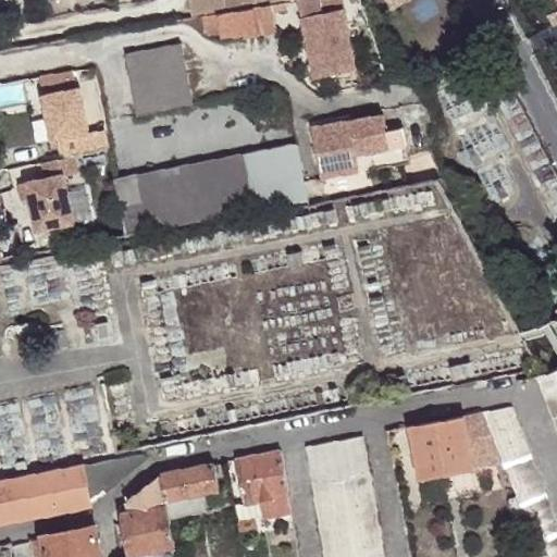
[(188,0),(190,13),(264,0),(188,0)]
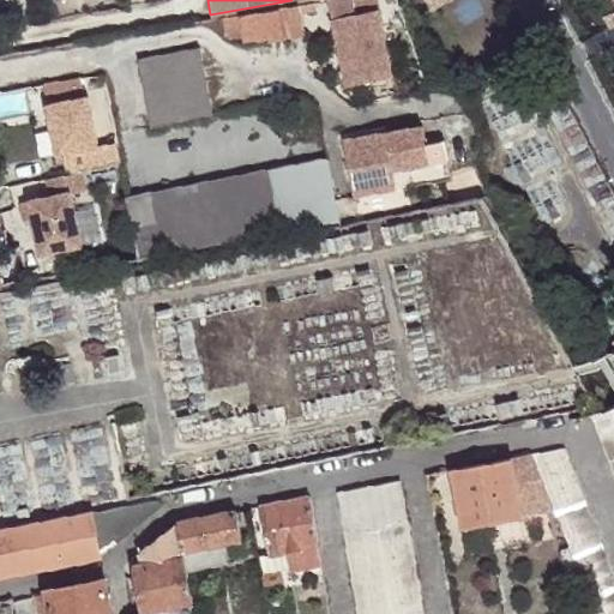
[(377,0),(327,0),(342,84),(390,74),(377,0)]
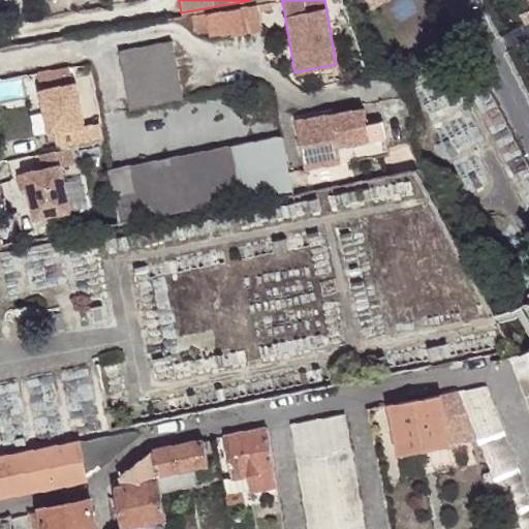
[(390,0),(366,0),(371,10),(390,0)]
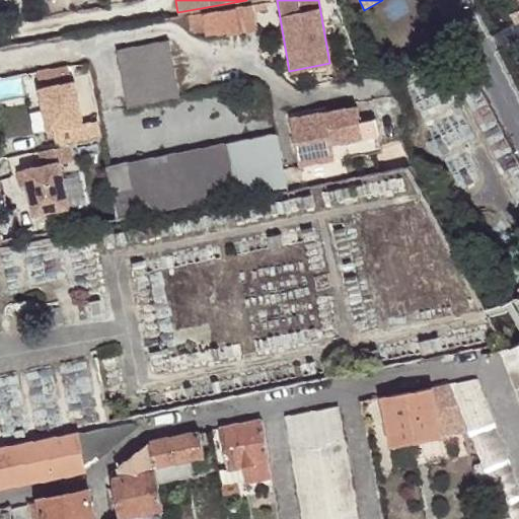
[(244,3),(235,5),(221,7),(201,10),(204,28),(204,31),(224,28),(225,31),(256,25),(254,17),(251,2),(244,3)]
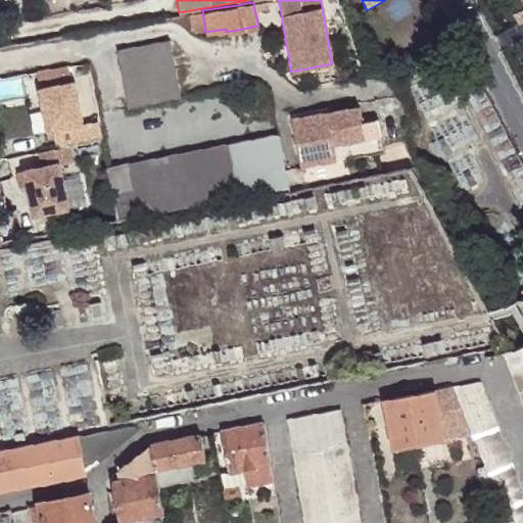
[(202,10),(188,13),(190,31),(205,29),(202,10)]
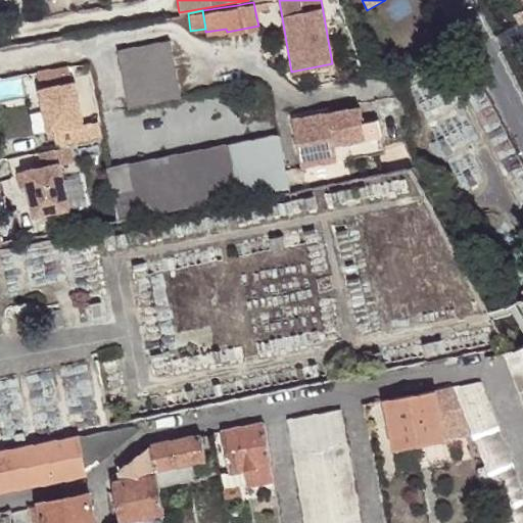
[(155,100),(182,93),(179,80),(176,65),(173,51),(169,38),(142,43),(117,49),(121,62),(124,77),(127,91),(130,105),(155,100)]
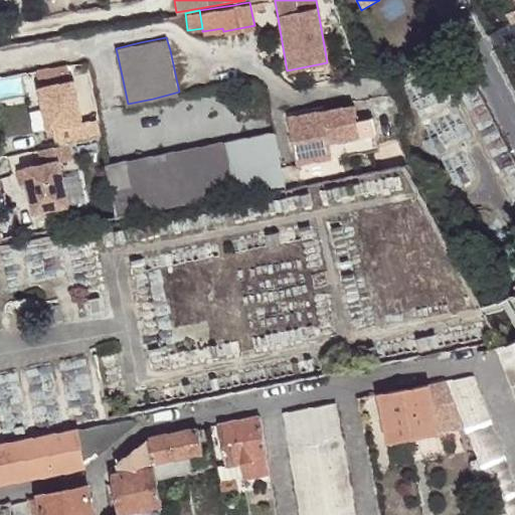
[(27,72),(20,74),(21,82),(28,80),(27,72)]
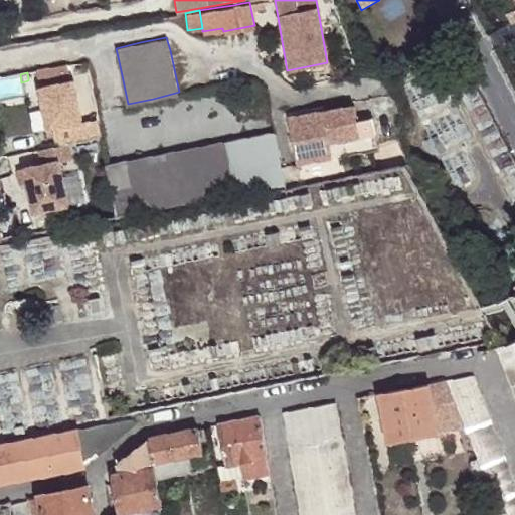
[(72,79),(38,88),(47,130),(52,129),(55,147),(68,144),(101,137),(98,119),(81,122),(72,79)]
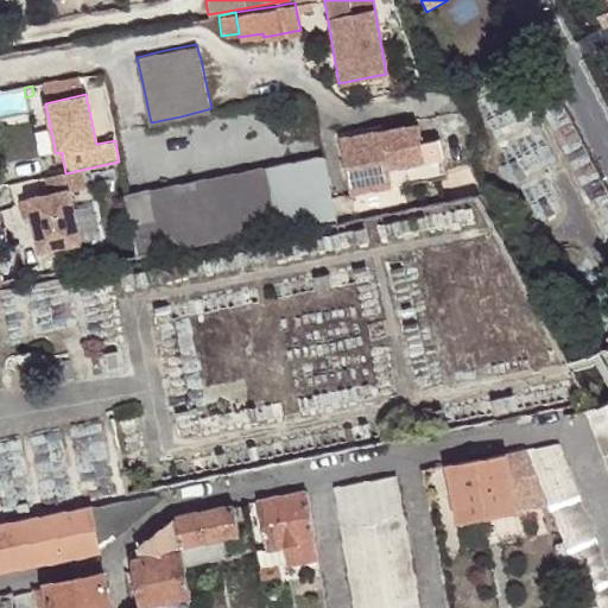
[(348,184),(444,164),(437,126),(420,130),(416,113),(380,119),(380,113),(349,120),(350,126),(337,128),(348,184)]
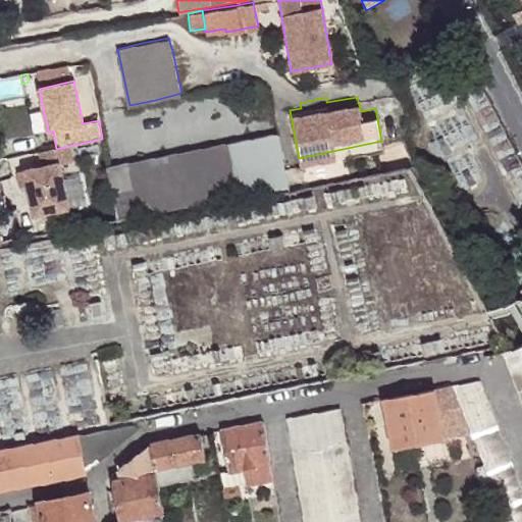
[(277,128),(233,138),(245,192),(246,192),(258,190),(283,185),(289,183),(283,158),(279,133),(278,134),(277,128)]
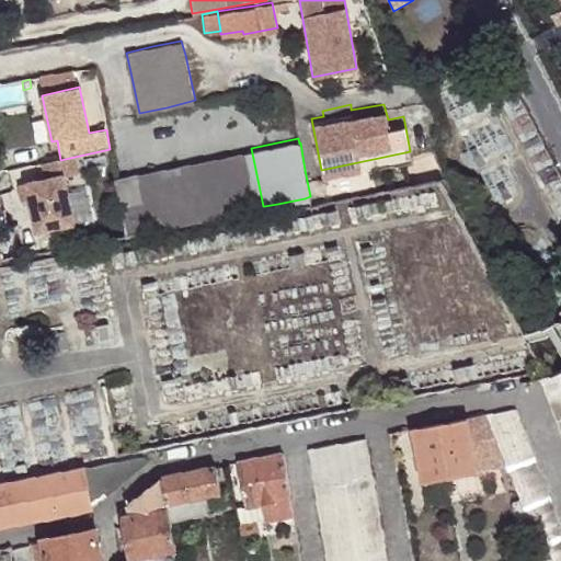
[(251,148),(115,175),(122,208),(127,235),(146,231),(241,212),(263,206),(251,148)]
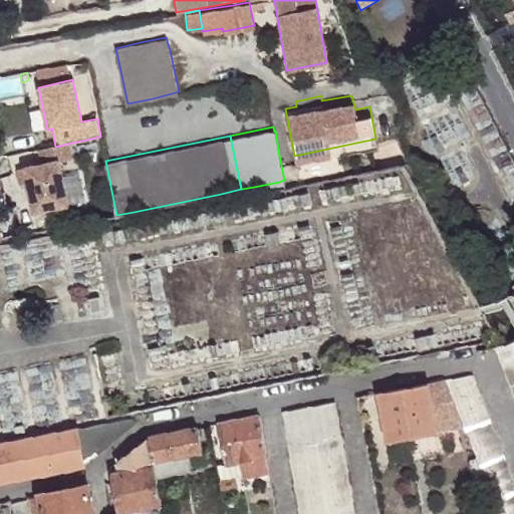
[(55,147),(38,150),(42,164),(24,168),(27,183),(34,215),(68,207),(59,164),(72,161),(68,144),(55,147)]
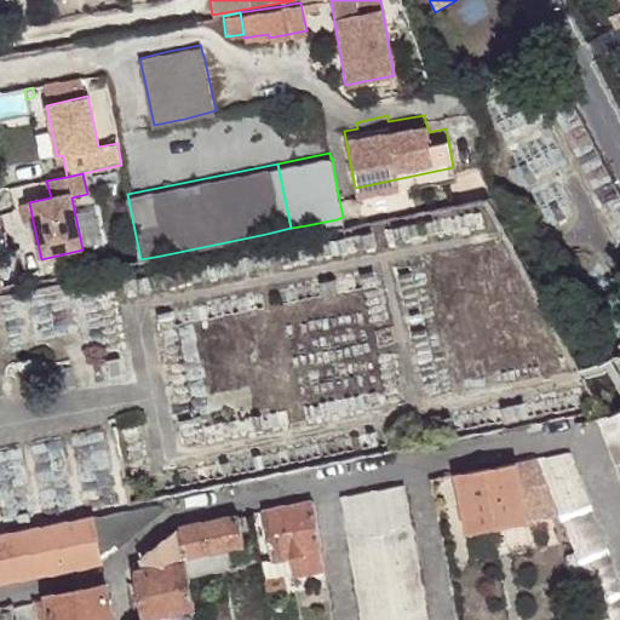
[(29,202),(21,204),(24,222),(33,220),(29,202)]
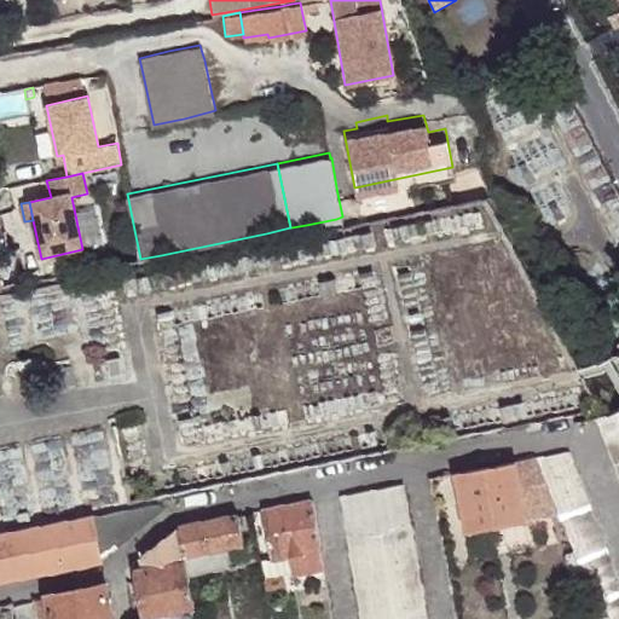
[(618,408),(605,414),(597,415),(602,431),(618,423),(618,408)]
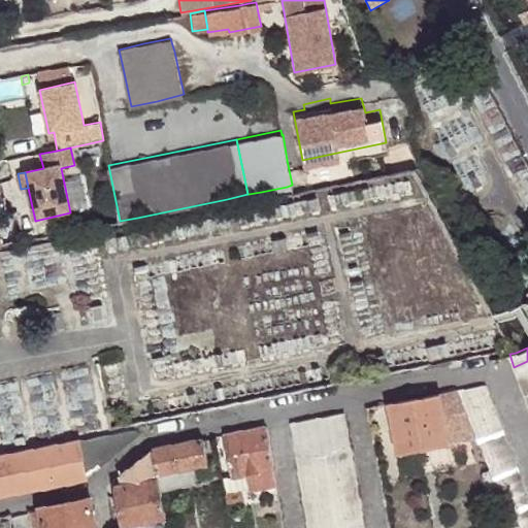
[(527,361),(514,367),(516,371),(527,365),(527,361)]
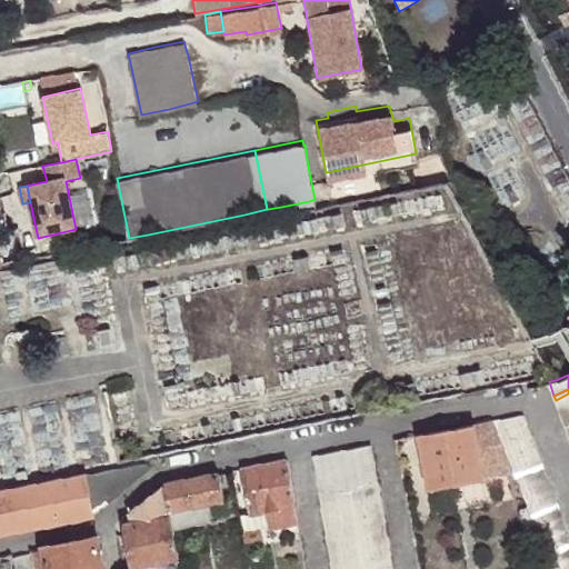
[(568,393),(556,400),(568,433),(568,393)]
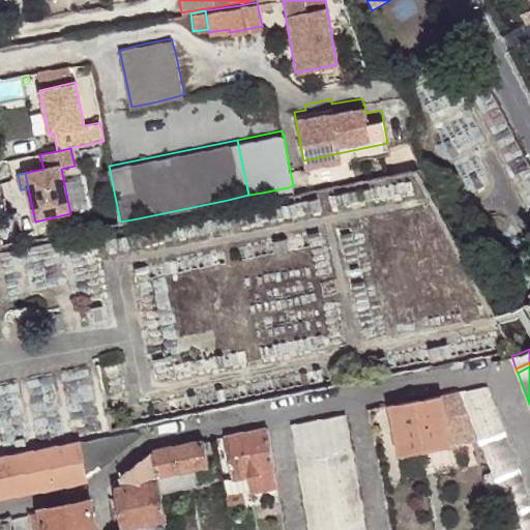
[(529,529),(529,497),(487,386),(460,391),(477,438),(513,529),(529,529)]
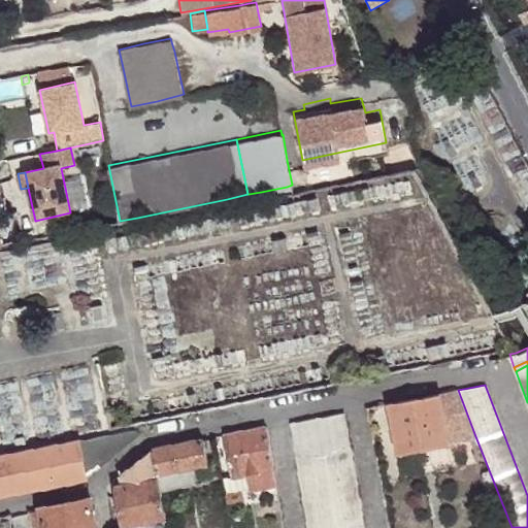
[(458,390),(438,393),(388,403),(396,454),(448,444),(447,441),(475,436),(458,390)]
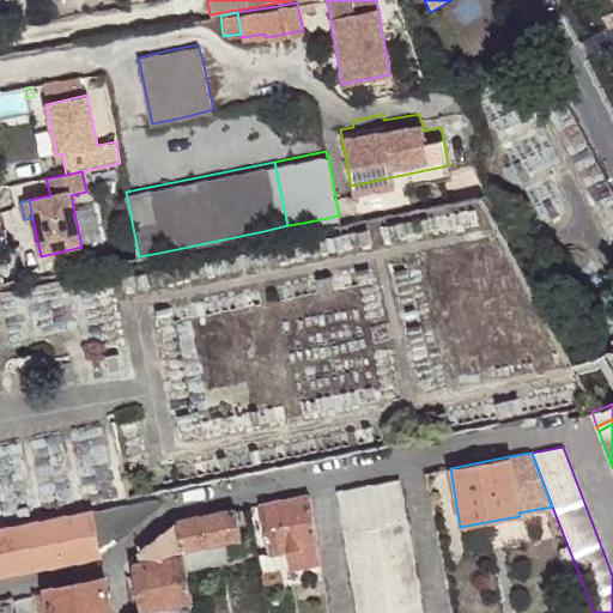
[(405,517),(396,478),(335,490),(343,528),(374,529),(405,517)]
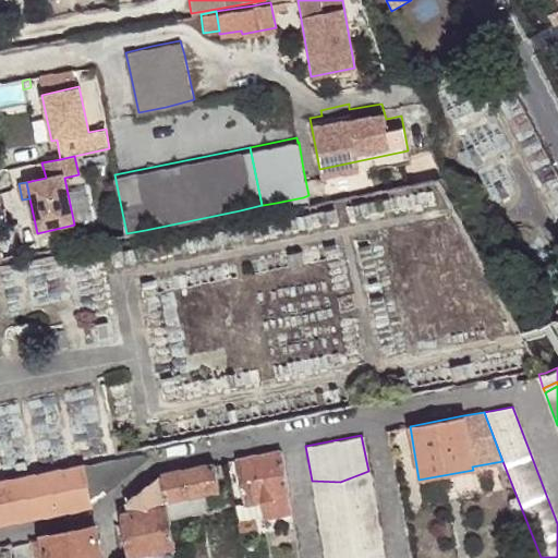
[(290,512),(279,451),(235,460),(243,502),(261,499),(268,498),(271,516),(290,512)]
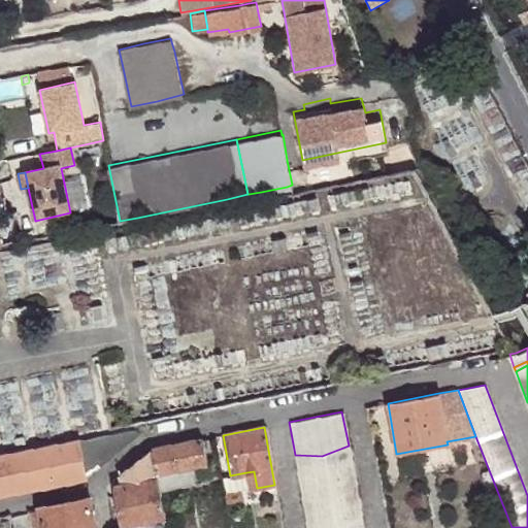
[(136,430),(135,428),(109,433),(78,439),(85,477),(138,433),(136,430)]
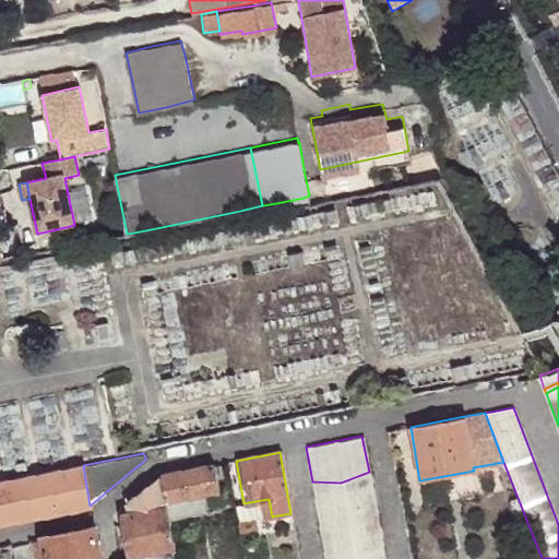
[(26,476),(0,480),(0,523),(90,506),(83,465),(81,465),(26,476)]
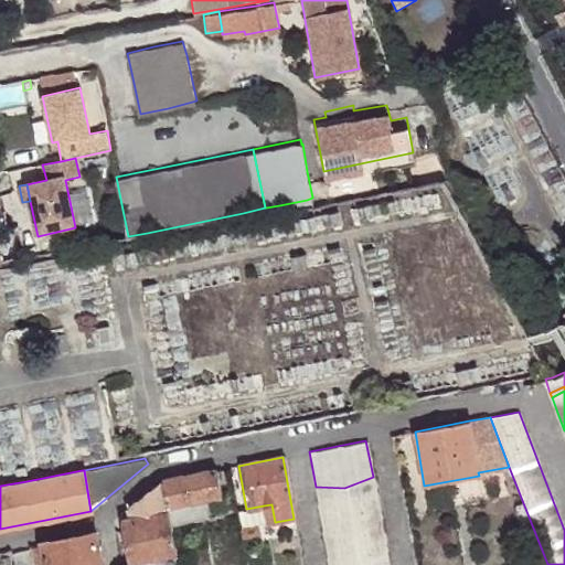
[(222,497),(216,470),(162,480),(168,508),(204,500),(222,497)]
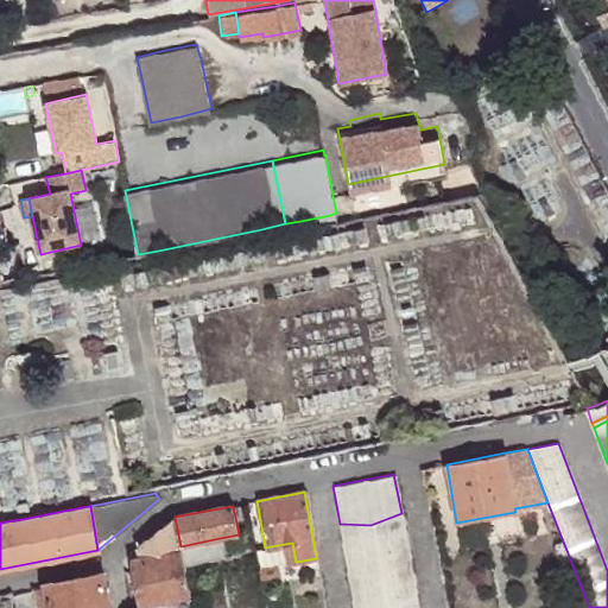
[(417,607),(401,513),(371,525),(340,524),(354,607),(417,607)]
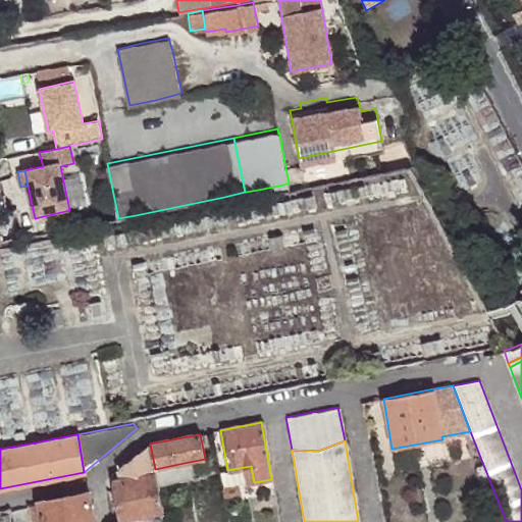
[(155,469),(150,444),(118,468),(120,479),(155,473),(155,469)]
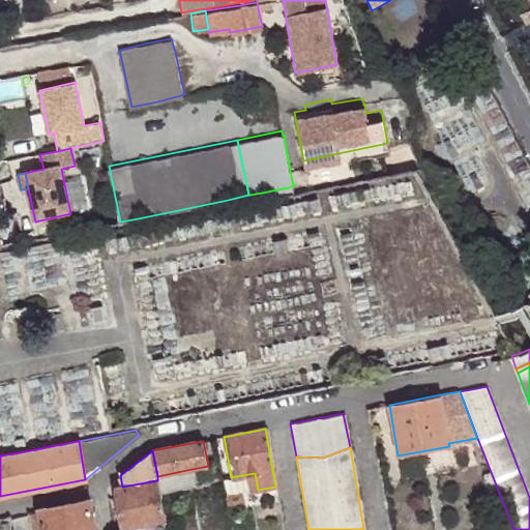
[(194,480),(192,469),(157,476),(157,480),(158,487),(194,480)]
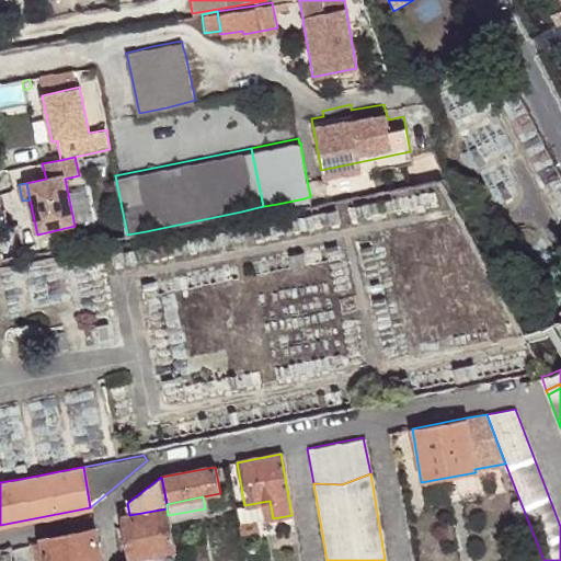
[(270,501),(262,502),(265,521),(273,518),(270,501)]
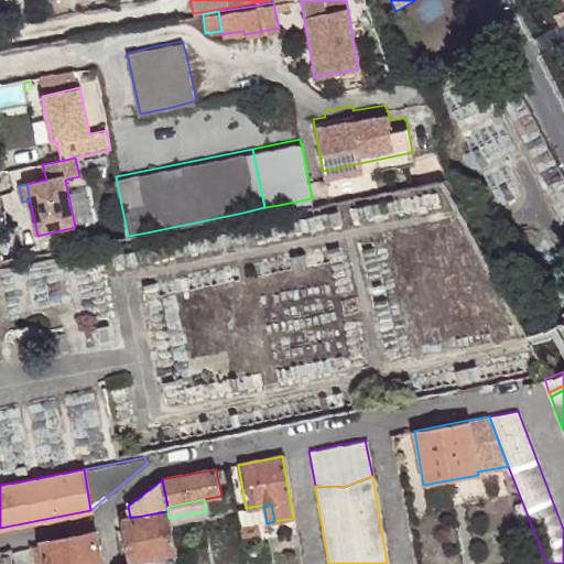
[(175,553),(169,518),(167,511),(130,518),(121,520),(128,561),(136,560),(175,553)]
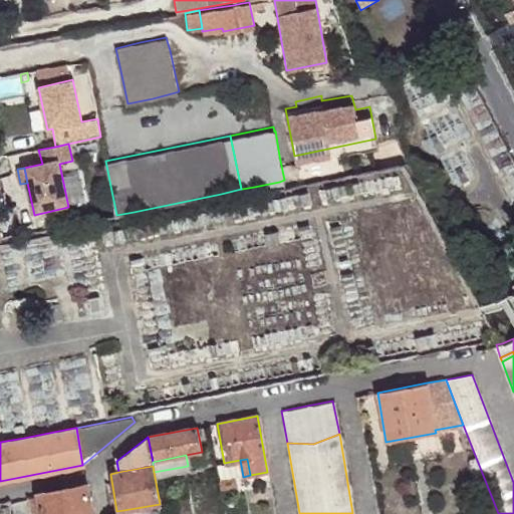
[(234,476),(220,479),(221,489),(236,486),(234,476)]
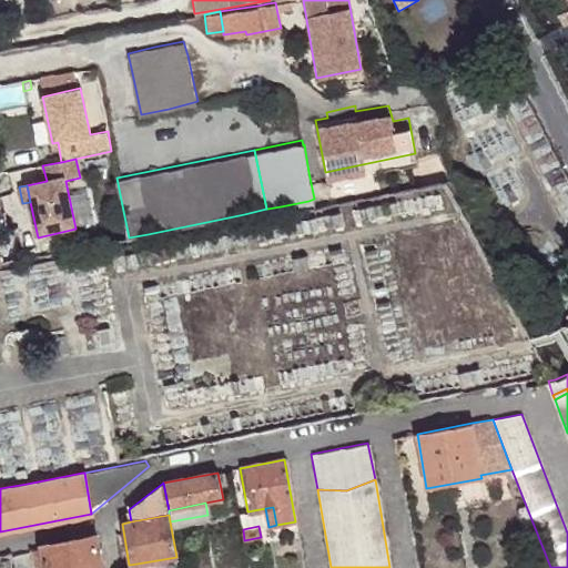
[(101,567),(95,536),(41,547),(43,564),(44,567),(101,567)]
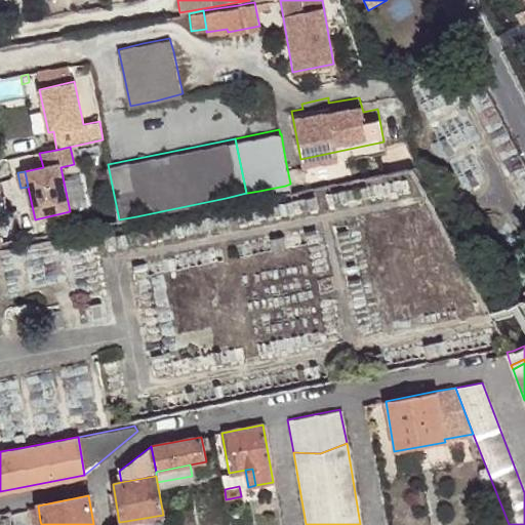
[(144,524),(164,521),(163,515),(126,521),(126,524),(144,524)]
